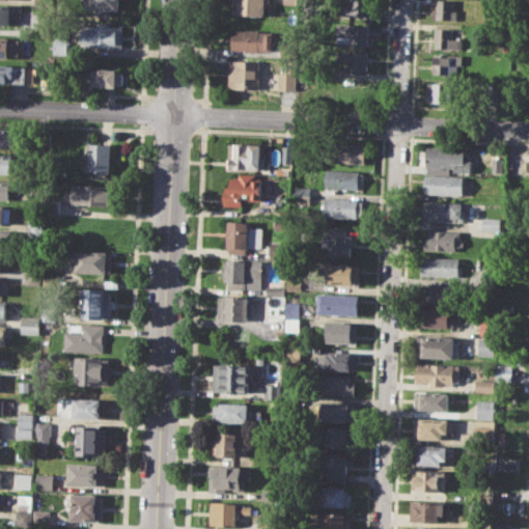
[(87,0),(119,0),(119,11),(109,11),(109,18),(96,17),(96,11),(87,10),(87,0)]
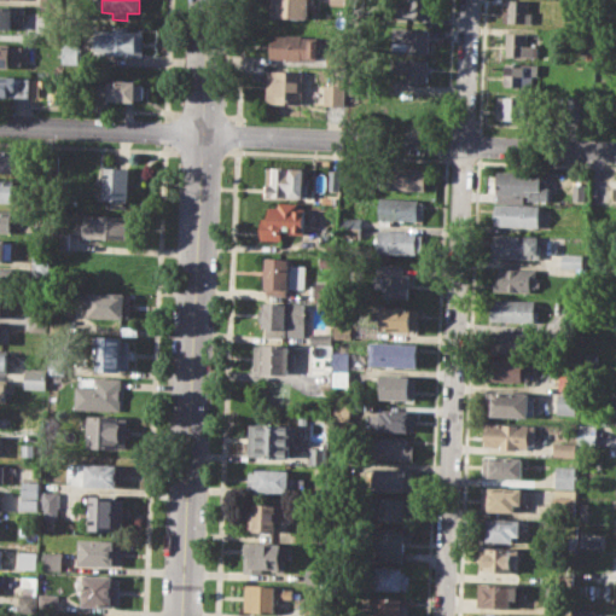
[(269,0),(312,0),(312,19),(269,18),(269,0)]
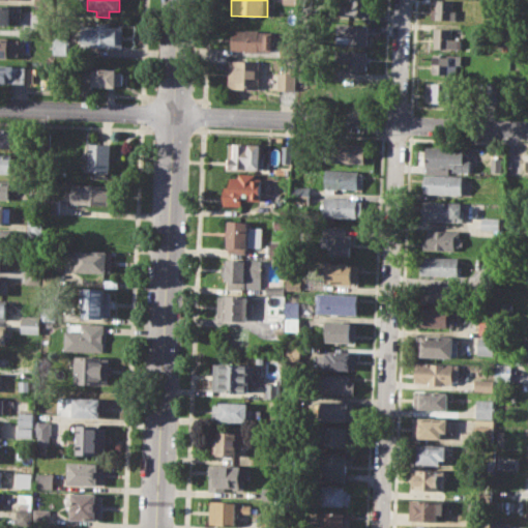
[(350,0),(368,0),(368,18),(340,18),(340,9),(350,9),(350,0)]
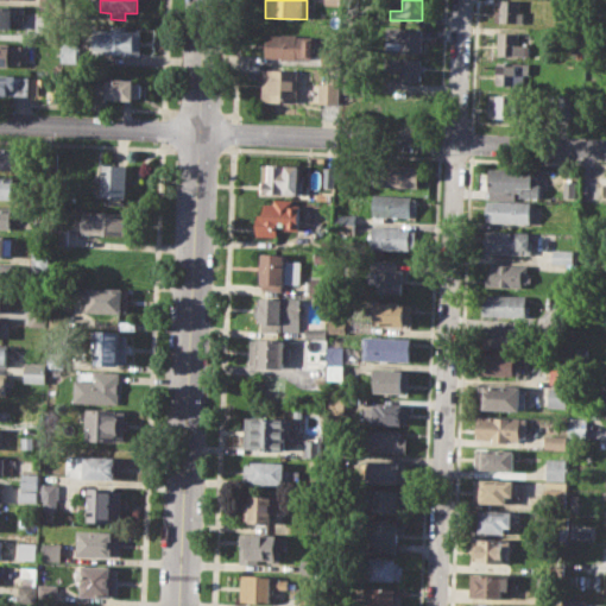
[(497,1),(518,1),(517,13),(522,13),(522,25),(491,24),(491,11),(497,11),(497,1)]
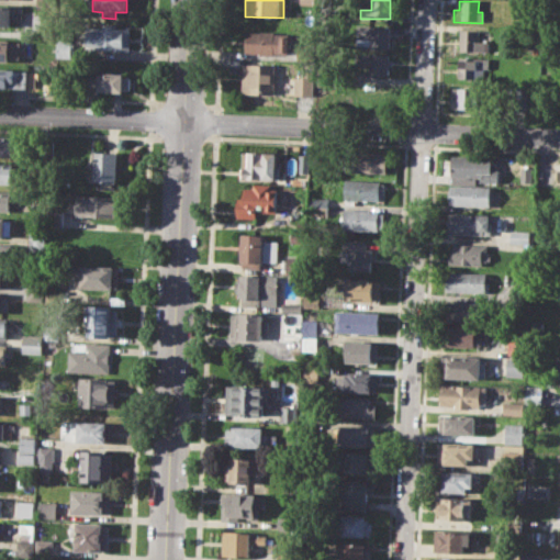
[(0,8),(13,9),(13,20),(7,20),(7,28),(0,26),(0,8)]
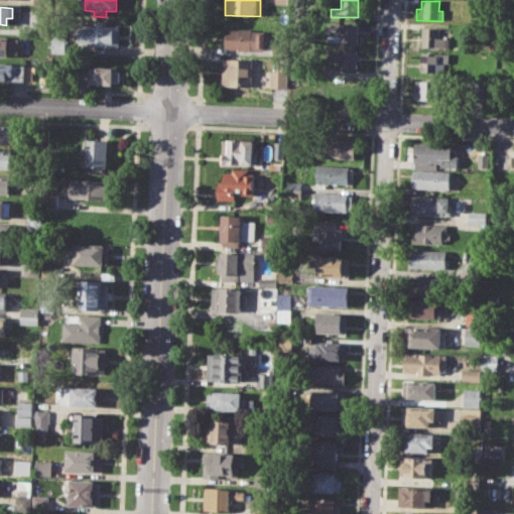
[(79,25),(118,27),(117,47),(78,45),(79,25)]
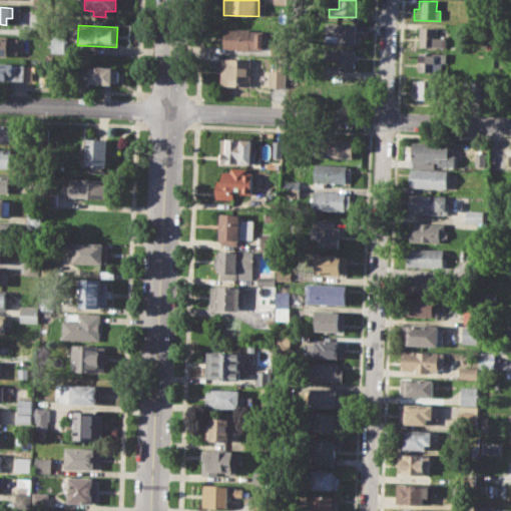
[(325,25),(355,26),(354,45),(324,44),(325,25)]
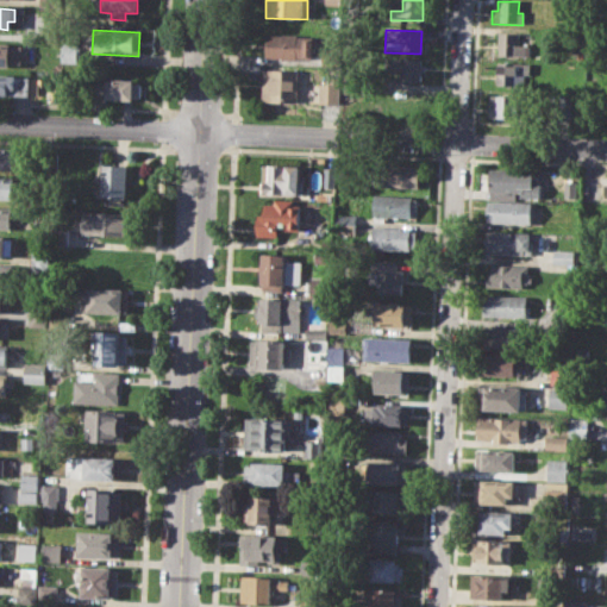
[(496,33),(519,35),(518,47),(527,47),(526,58),(495,57),(496,33)]
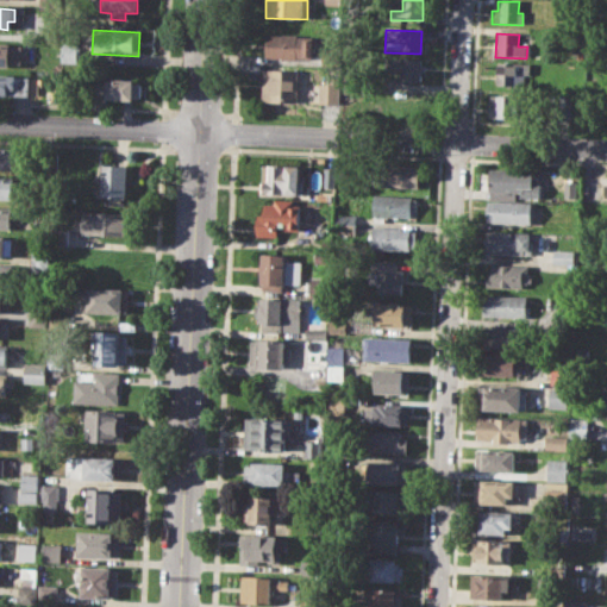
[(263,36),(311,37),(310,61),(263,58),(263,36)]
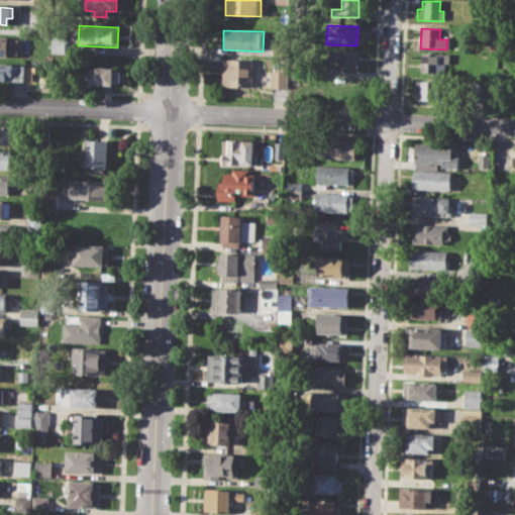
[(50,31),(67,31),(66,55),(49,54),(50,31)]
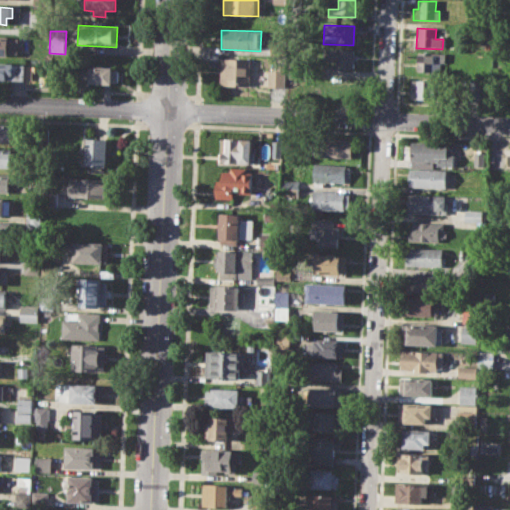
[(0,37),(16,39),(15,57),(0,56),(0,37)]
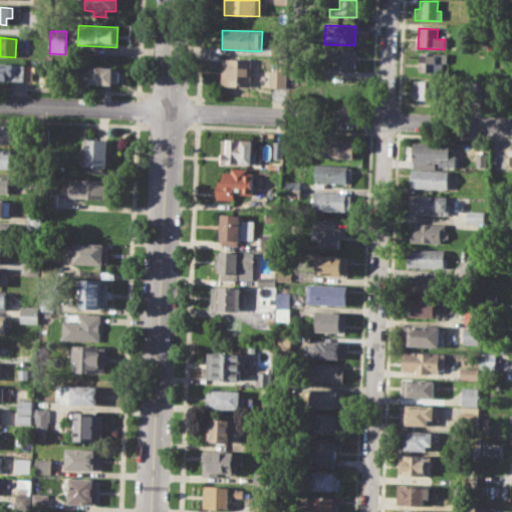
[(324,49),(354,50),(353,71),(337,70),(337,61),(324,60),(324,49)]
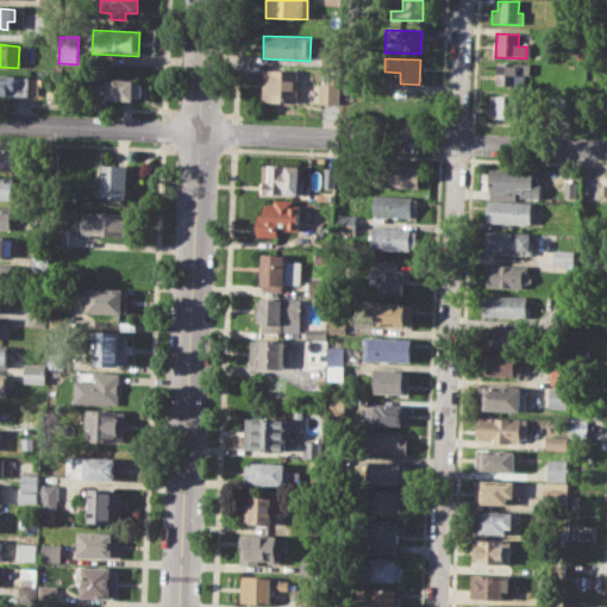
[(496,64),(531,66),(531,77),(521,77),(521,87),(495,86),(496,64)]
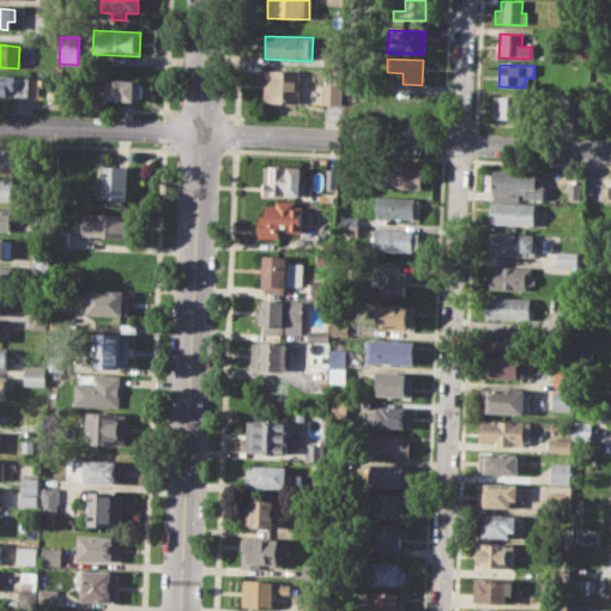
[(262,71),(297,72),(296,106),(261,104),(262,71)]
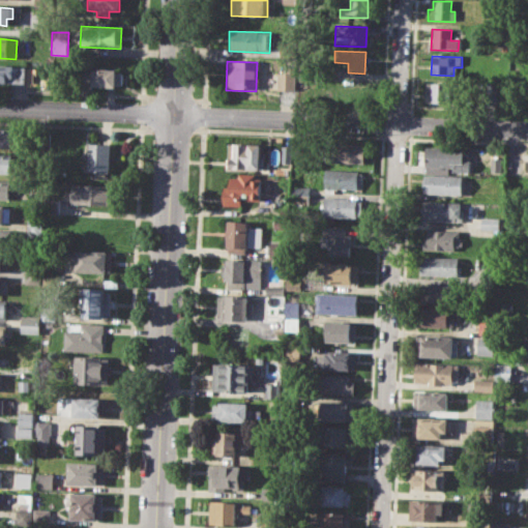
[(0,65),(25,67),(24,85),(0,83),(0,65)]
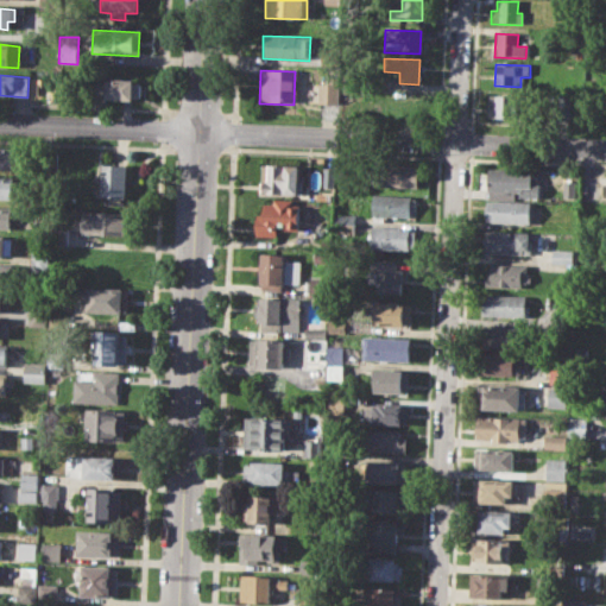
[(316,84),(327,84),(327,77),(338,77),(338,105),(316,103),(316,84)]
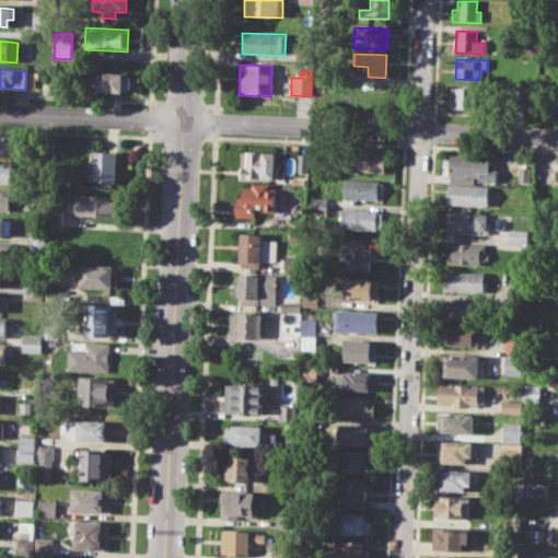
[(85,72),(128,74),(127,93),(84,91),(85,72)]
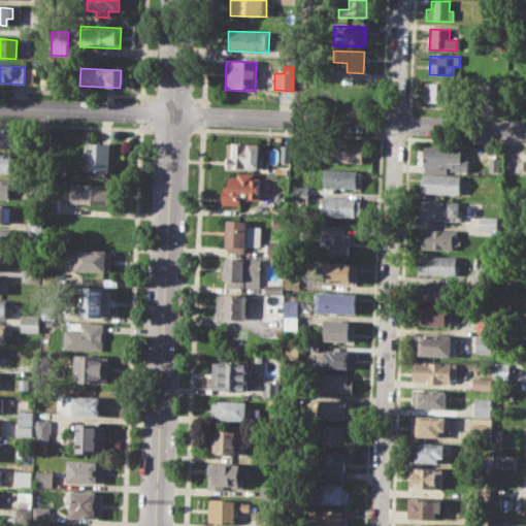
[(423,84),(455,86),(454,105),(422,103),(423,84)]
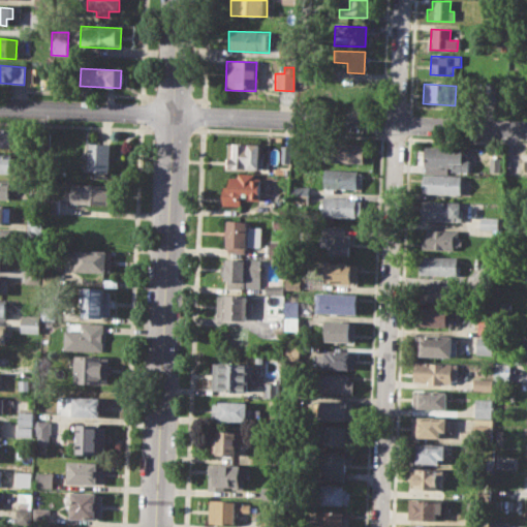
[(0,128),(16,129),(14,142),(10,142),(10,148),(0,147),(0,128)]
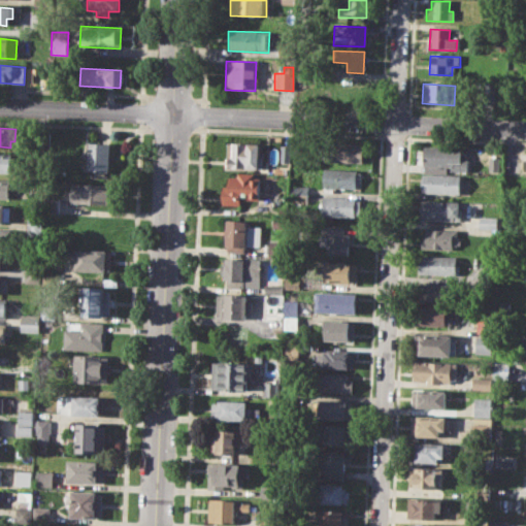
[(225,143),(259,145),(258,158),(262,158),(261,171),(224,169),(225,143)]
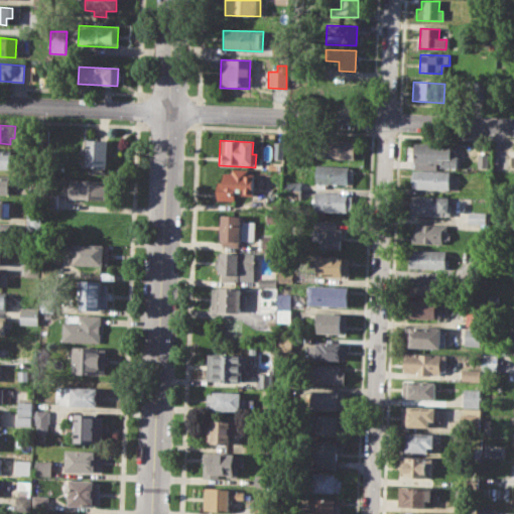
[(86,141),(107,141),(106,168),(85,167),(86,141)]
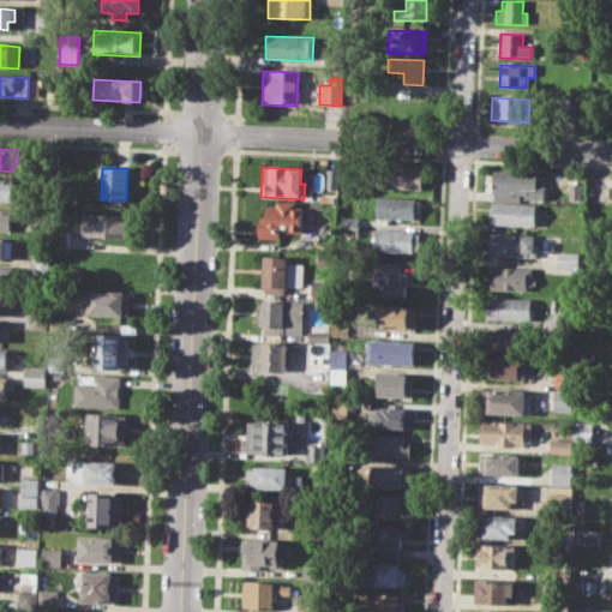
[(381,168),(421,171),(420,192),(379,190),(381,168)]
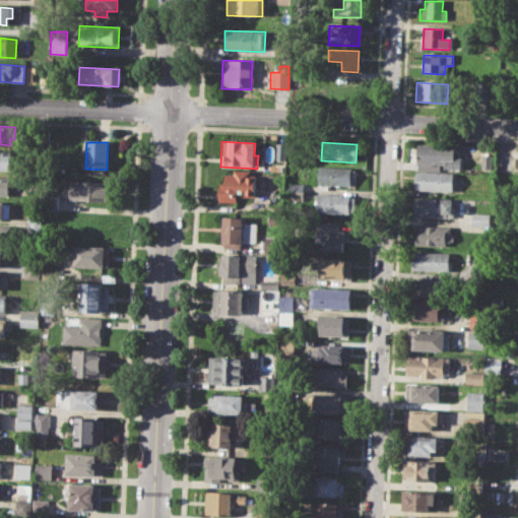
[(275,143),(286,143),(285,163),(275,163),(275,143)]
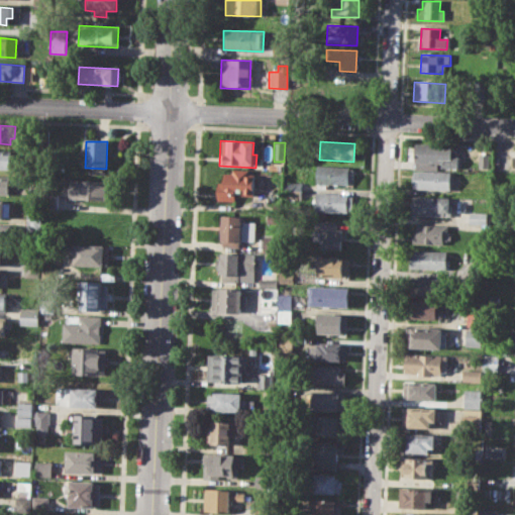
[(414,145),(452,145),(452,159),(457,159),(456,169),(440,169),(440,165),(430,165),(430,170),(414,169),(414,145)]
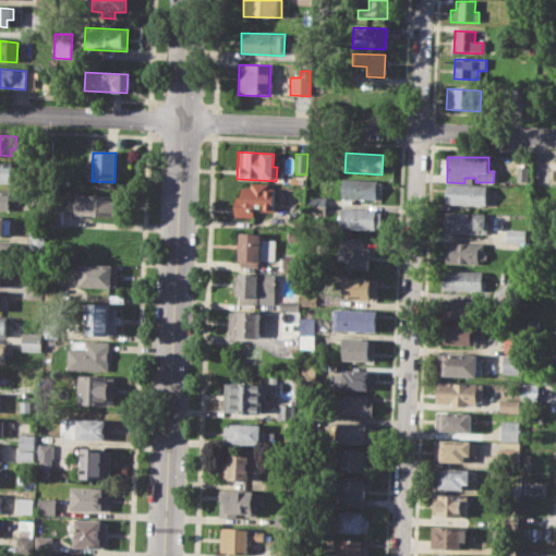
[(0,164),(15,165),(15,185),(0,184),(0,164)]
